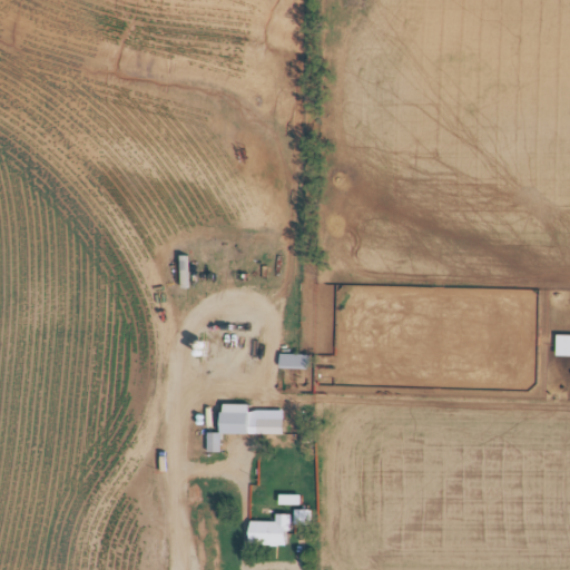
[(307,370),(307,355),(279,355),(279,370),(307,370)]
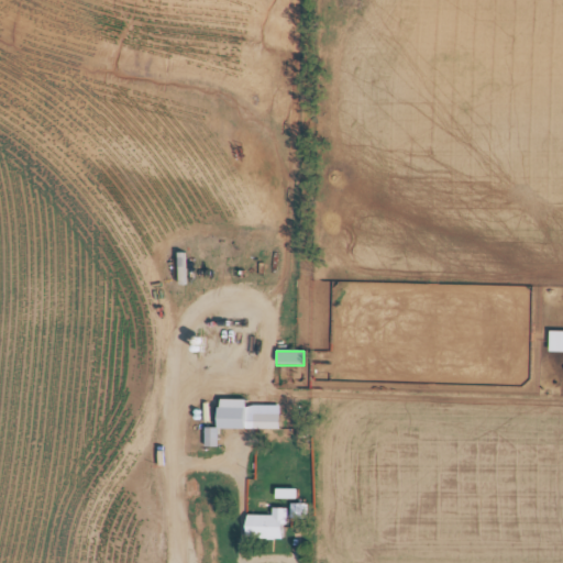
[(220,430),(249,430),(249,408),(220,408),(220,430)]
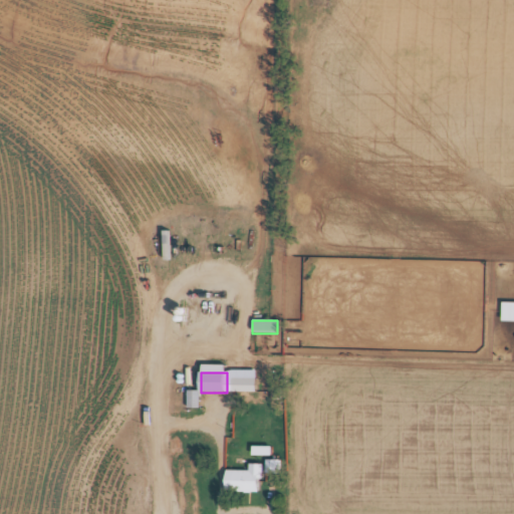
[(256,378),(231,378),(231,393),(256,393),(256,378)]
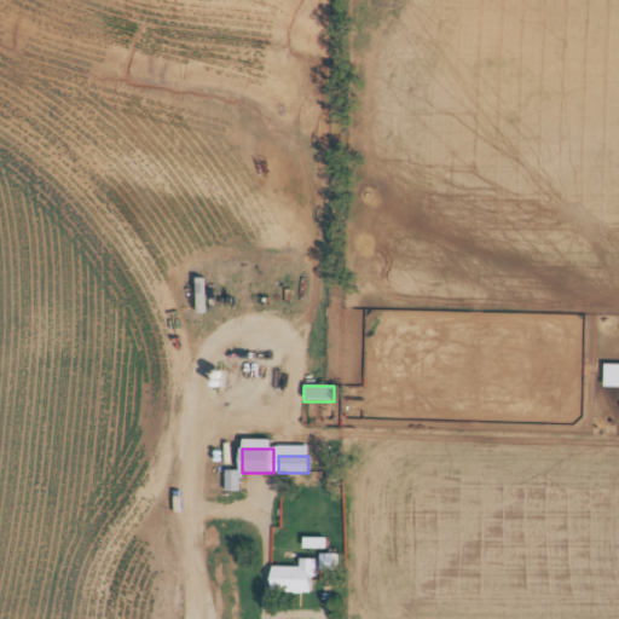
[(239,491),(239,470),(225,470),(225,491),(239,491)]
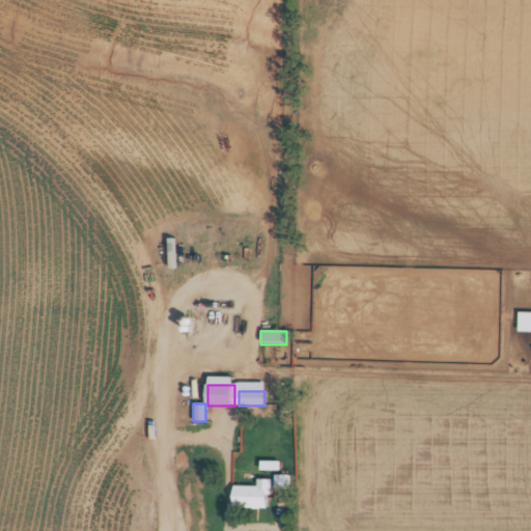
[(256,486),(233,486),(233,508),(270,508),(270,479),(256,479),(256,486)]
